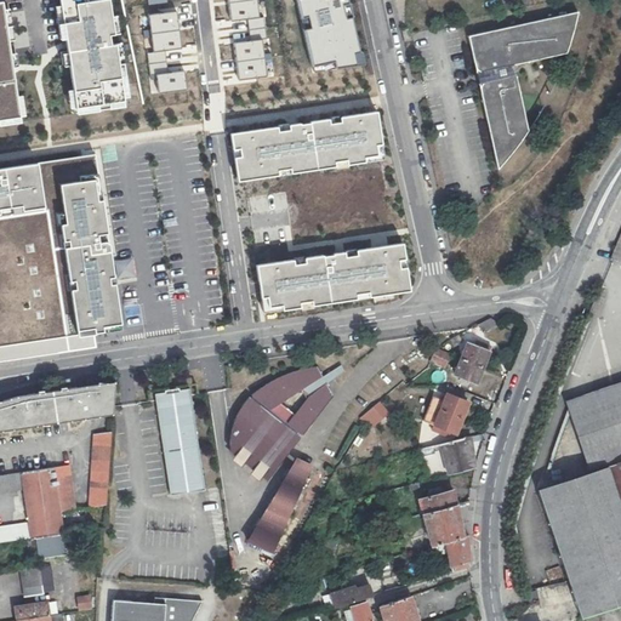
[(61,0),(75,115),(130,108),(121,44),(114,44),(113,35),(119,34),(114,0),(61,0)]
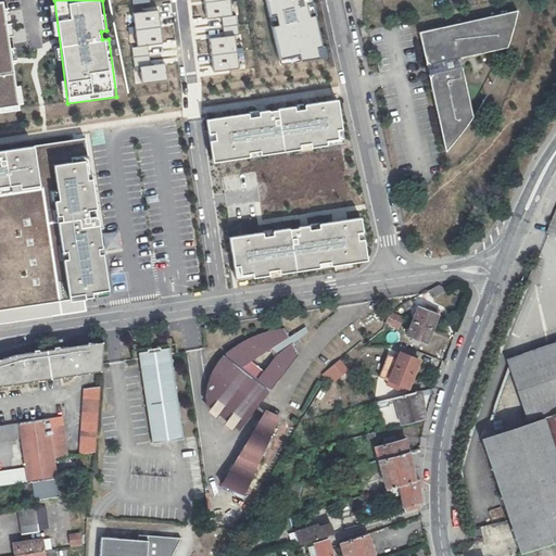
[(232,0),(202,0),(205,19),(236,14),(232,0)]
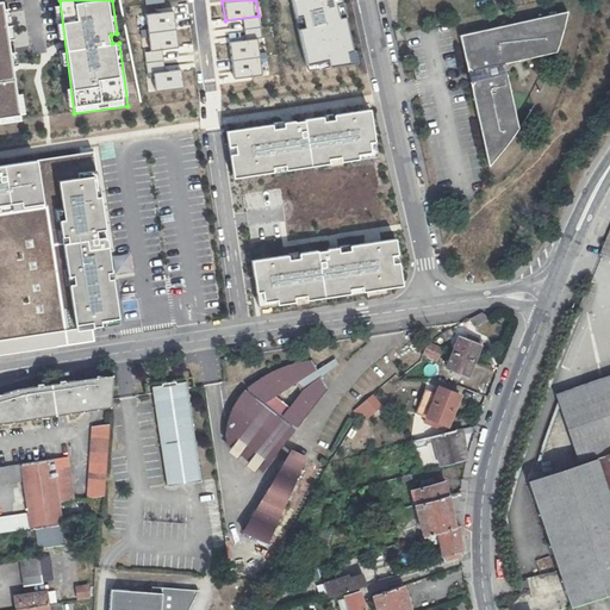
[(361,66),(343,0),(294,0),(311,70),(361,66)]
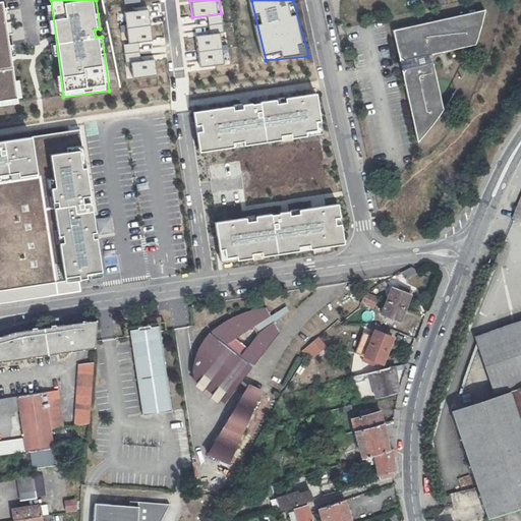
[(5,1),(0,1),(0,107),(20,104),(5,1)]
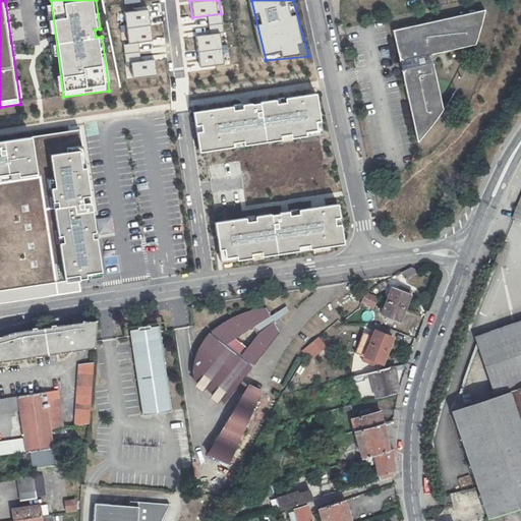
[(154,40),(150,9),(125,13),(129,43),(154,40)]
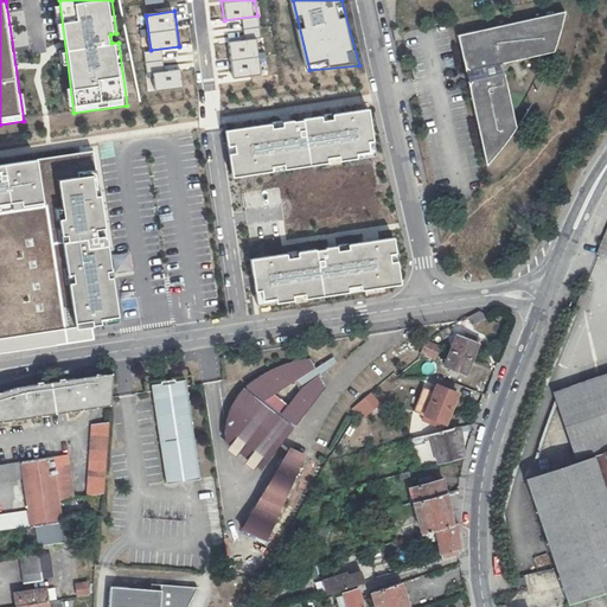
[(472,71),(494,66),(555,53),(563,16),(457,37),(465,72),(472,71)]
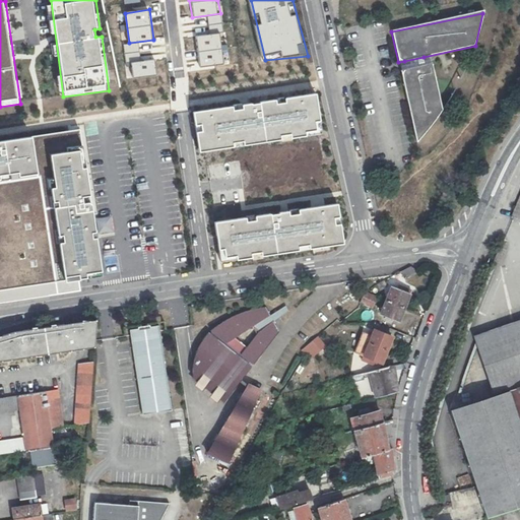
[(226,64),(222,30),(195,34),(200,67),(226,64)]
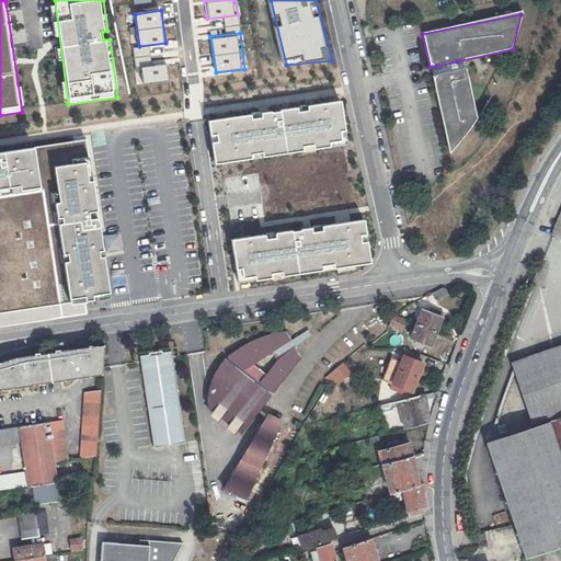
[(436,66),(438,76),(460,70),(457,61),(436,66)]
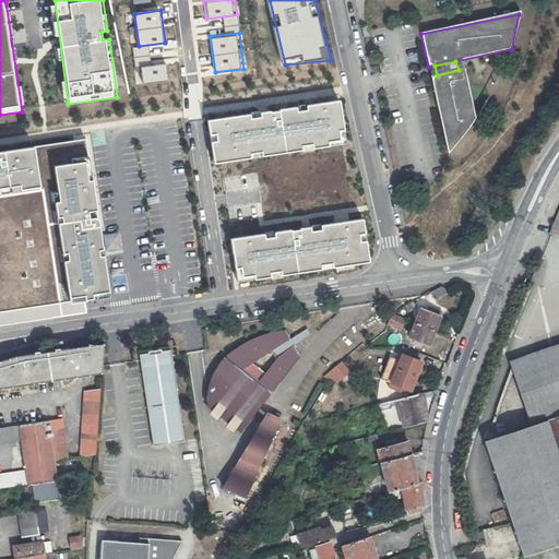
[(464,69),(459,70),(437,75),(429,76),(448,154),(475,119),(464,69)]
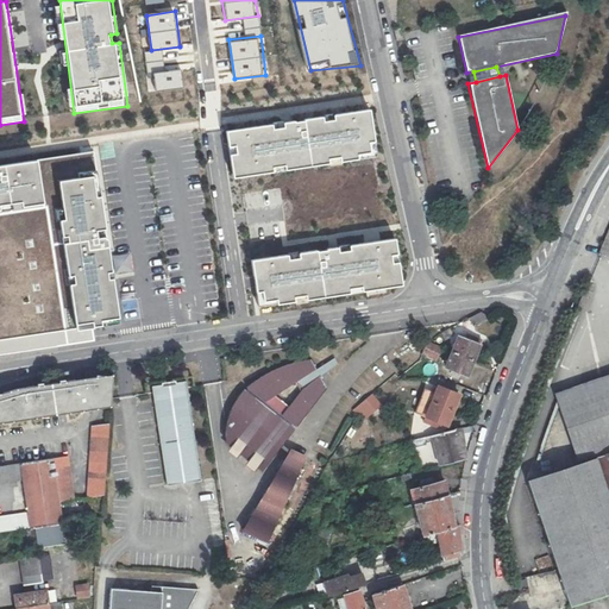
[(264,125),(219,132),(221,148),(227,146),(230,157),(223,158),(226,180),(265,174),(265,169),(277,167),(278,173),(314,167),(313,161),(326,159),(327,164),(351,161),(351,156),(363,154),(362,143),(369,142),(366,132),(363,110),(327,115),(327,121),(316,123),(315,118),(296,120),(297,121),(287,123),(287,121),(276,124),(277,129),(265,131),(264,125)]
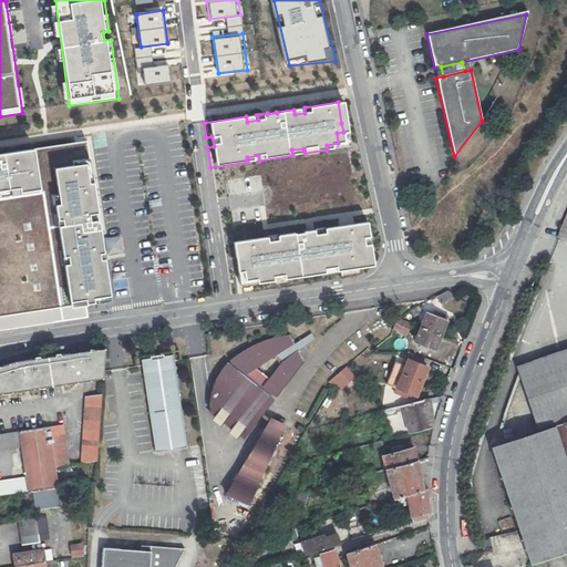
[(346,146),(343,132),(337,133),(338,143),(327,145),(327,150),(346,146)]
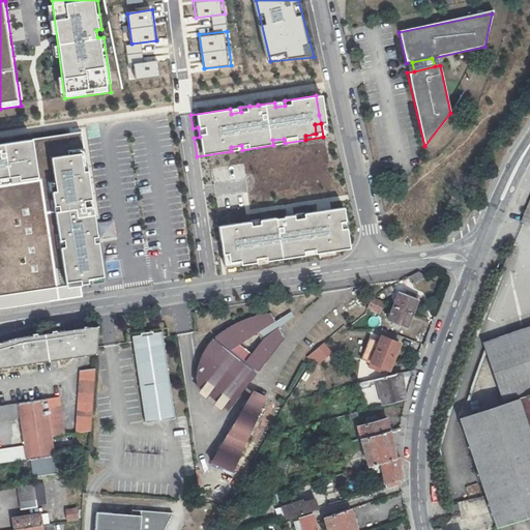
[(0,312),(80,300),(78,289),(78,288),(89,286),(89,288),(102,286),(102,284),(101,280),(96,244),(98,244),(96,233),(94,234),(94,232),(92,218),(92,216),(89,201),(86,175),(87,175),(86,164),(84,165),(79,133),(32,140),(26,141),(0,144),(0,312)]
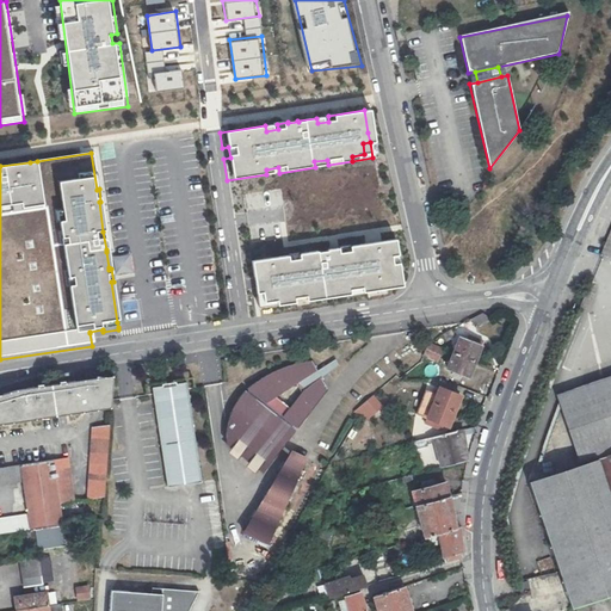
[(314,161),(315,167),(315,170),(328,167),(328,165),(327,160),(314,161)]
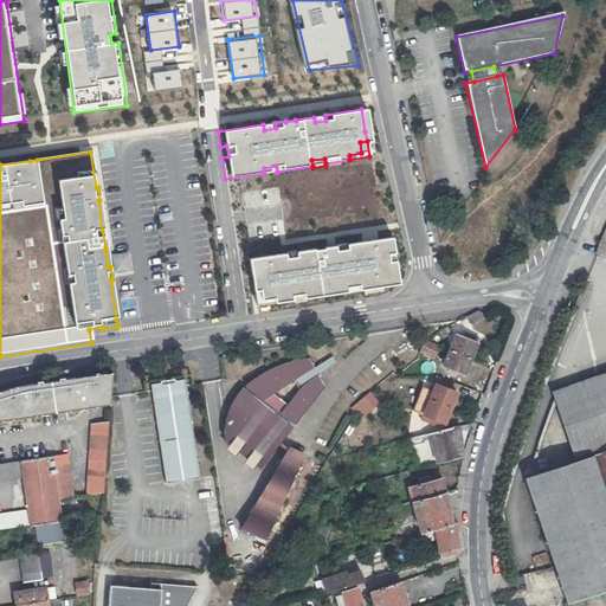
[(272,251),(237,257),(242,285),(242,289),(247,288),(249,298),(262,296),(263,302),(287,298),(285,292),(298,290),(300,296),(335,290),(335,285),(347,283),(348,289),(388,283),(385,260),(378,260),(376,251),(384,250),(381,236),(335,242),(336,247),(324,250),(323,244),(320,244),(313,245),(313,247),(303,249),(303,247),(284,250),(285,255),(274,257),(272,251)]
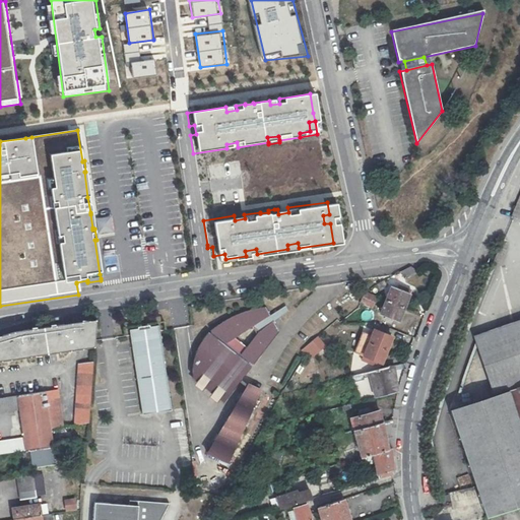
[(101,218),(102,234),(113,233),(112,217),(101,218)]
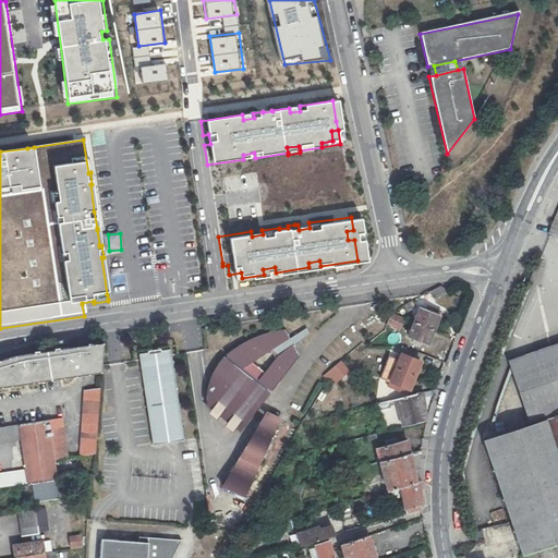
[(228,265),(222,266),(225,280),(242,278),(241,273),(229,275),(228,265)]
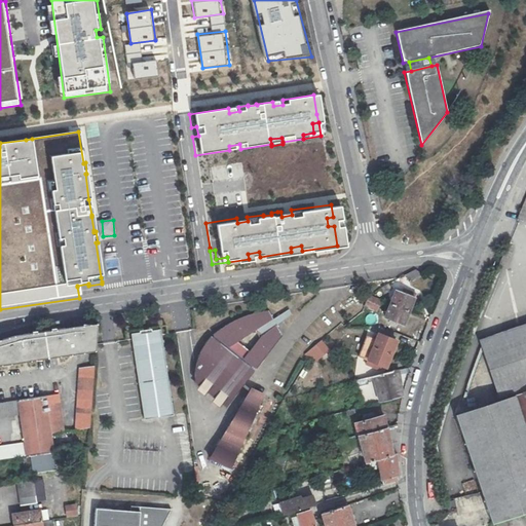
[(248,254),(249,259),(249,260),(260,259),(260,257),(259,252),(248,254)]
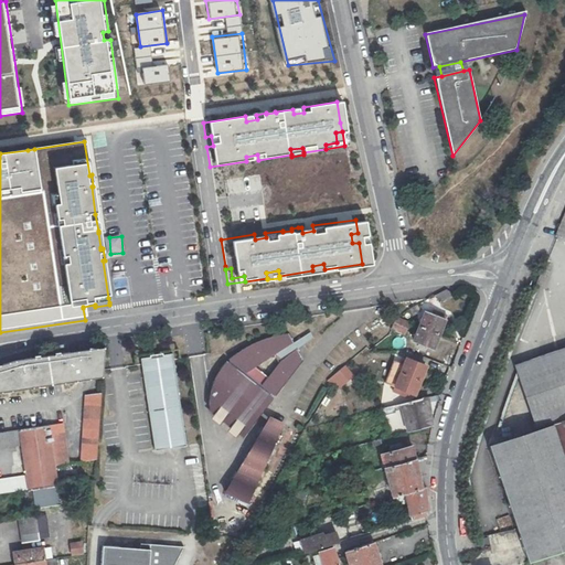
[(445,290),(432,296),(441,301),(454,295),(445,290)]
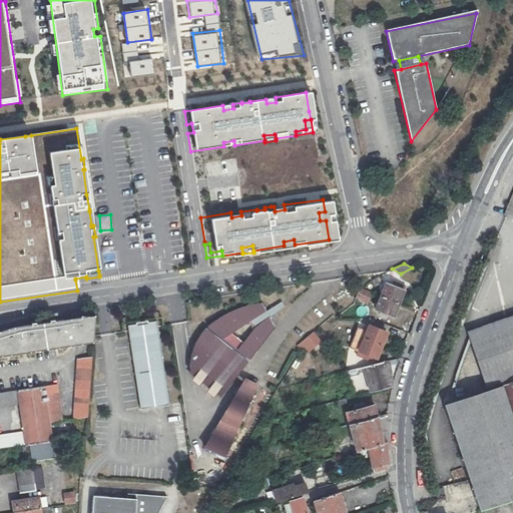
[(371,279),(369,280),(372,287),(380,283),(377,277),(371,279)]
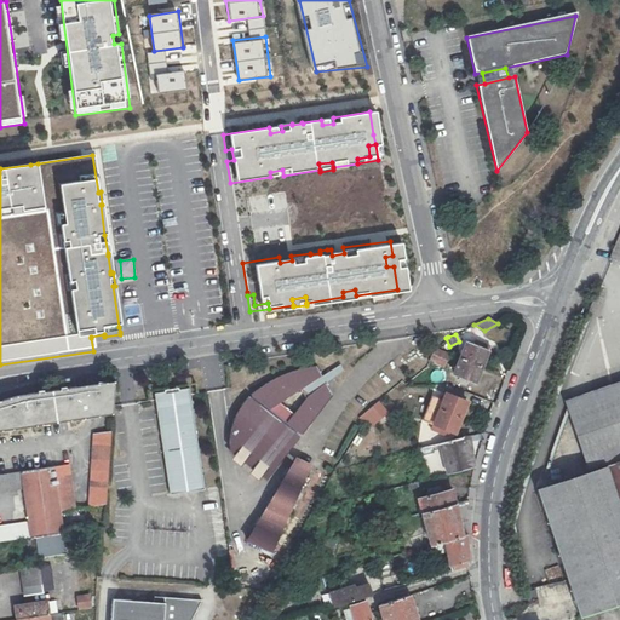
[(475,383),(489,345),(476,339),(474,345),(466,343),(453,374),(475,383)]
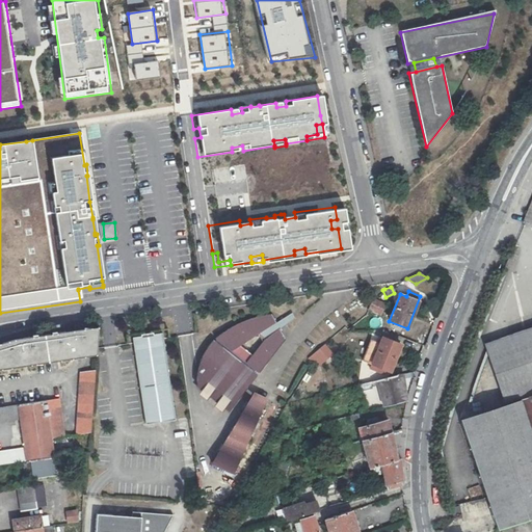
[(380,315),(384,304),(371,299),(367,309),(380,315)]
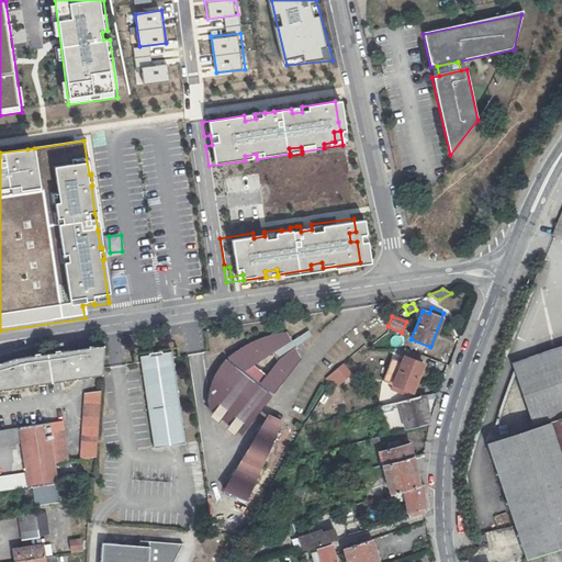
[(221,368),(216,374),(221,377),(217,383),(213,381),(211,384),(209,391),(208,401),(208,407),(209,416),(237,439),(301,361),(295,352),(290,356),(287,350),(292,347),(287,337),(281,339),(267,341),(250,347),(238,353),(228,360),(221,368)]
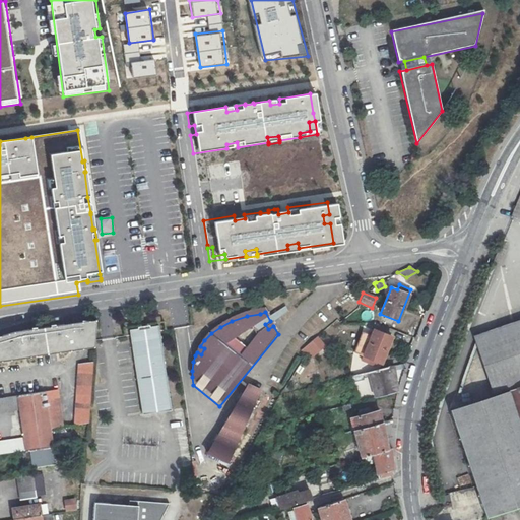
[(519,320),(472,337),(493,395),(509,390),(519,386),(519,320)]
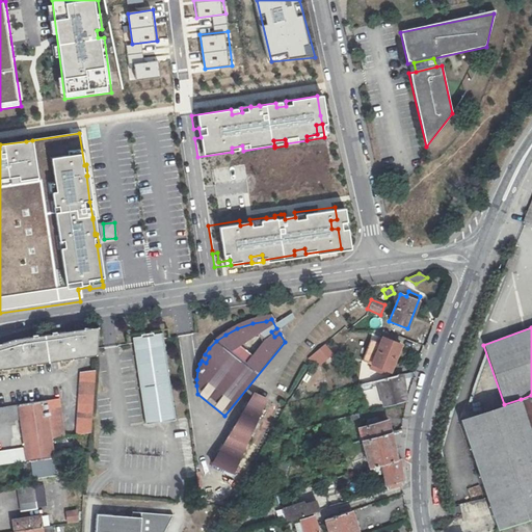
[(77,351),(91,347),(89,336),(98,334),(99,329),(73,334),(67,335),(68,339),(75,338),(77,351)]
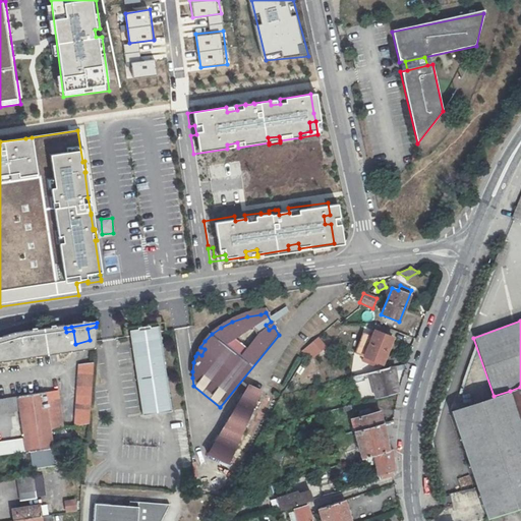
[(88,329),(90,340),(95,339),(96,327),(88,329)]
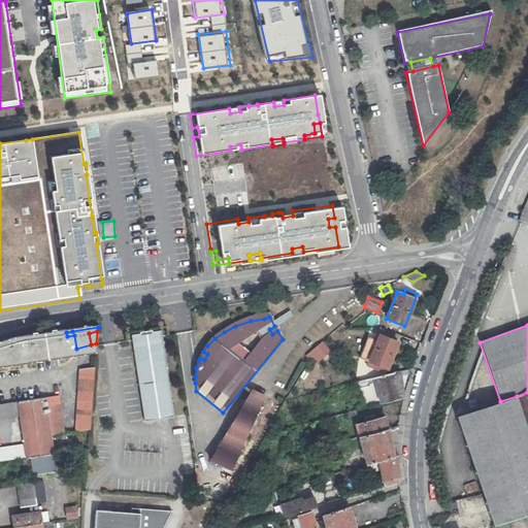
[(10,364),(76,349),(74,335),(67,336),(66,332),(57,333),(57,335),(53,336),(53,334),(37,336),(37,338),(33,339),(32,336),(23,338),(23,341),(0,344),(0,365),(3,365),(10,364)]
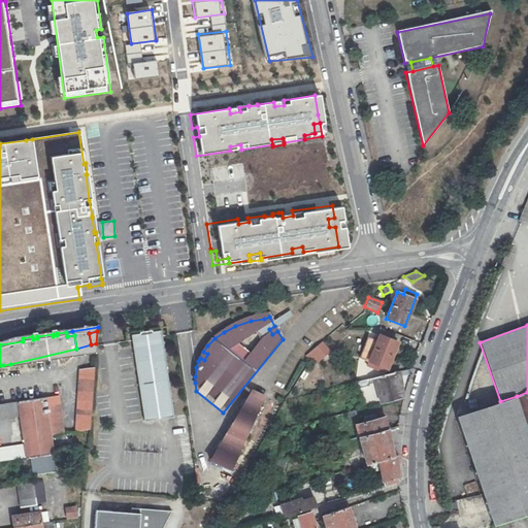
[(143,419),(171,415),(159,333),(151,335),(151,333),(140,334),(141,336),(130,338),(143,419)]
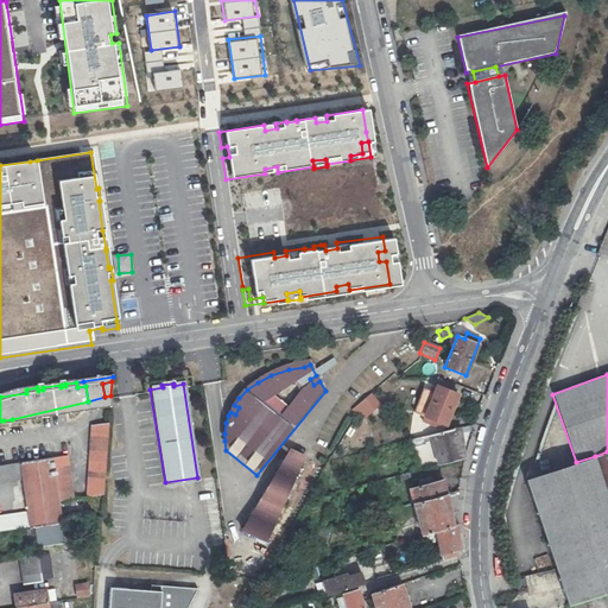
[(435,394),(425,417),(445,425),(457,394),(437,386),(435,394)]
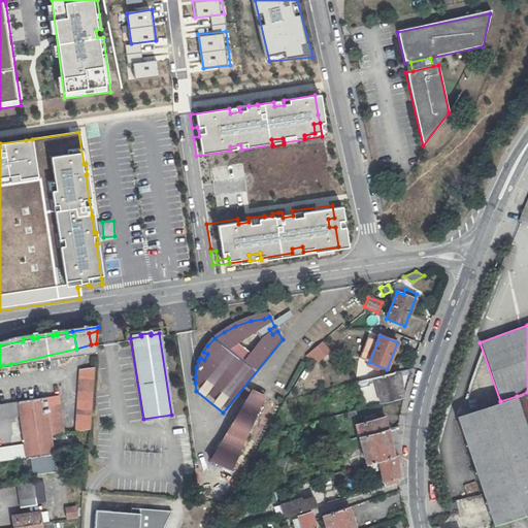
[(369,362),(377,342),(368,338),(360,358),(369,362)]
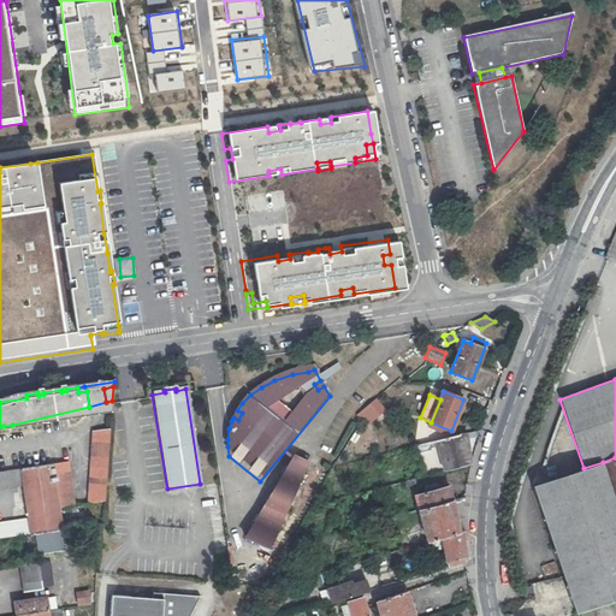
[(375,400),(363,409),(372,420),(384,409),(375,400)]
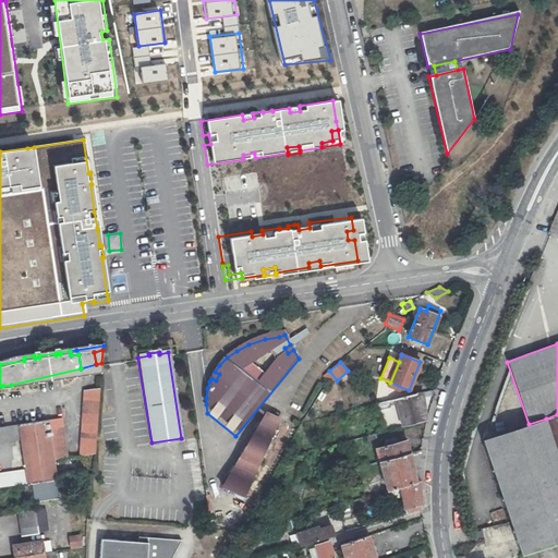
[(100,373),(101,365),(96,367),(96,364),(81,368),(81,371),(80,373),(79,375),(76,377),(100,373)]
